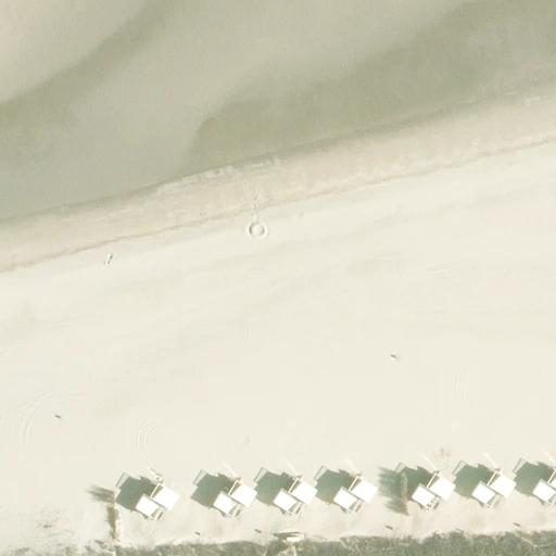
[(555,467),(548,480),(540,476),(530,493),(552,505),(555,497),(555,467)]
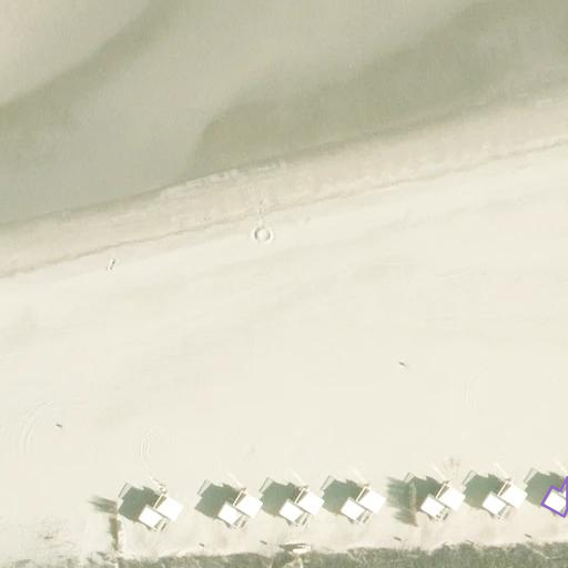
[(526,493),(505,480),(497,494),(488,489),(478,507),(500,519),(509,505),(517,509),(526,493)]
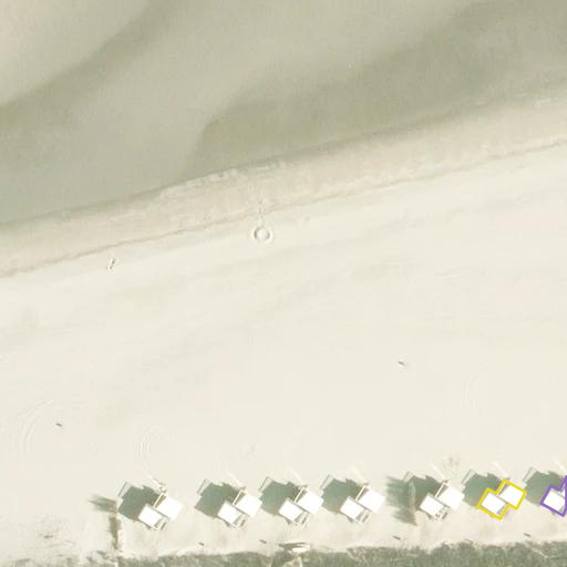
[(463,495),(442,483),(433,496),(425,492),(415,509),(437,522),(446,507),(453,512),(463,495)]
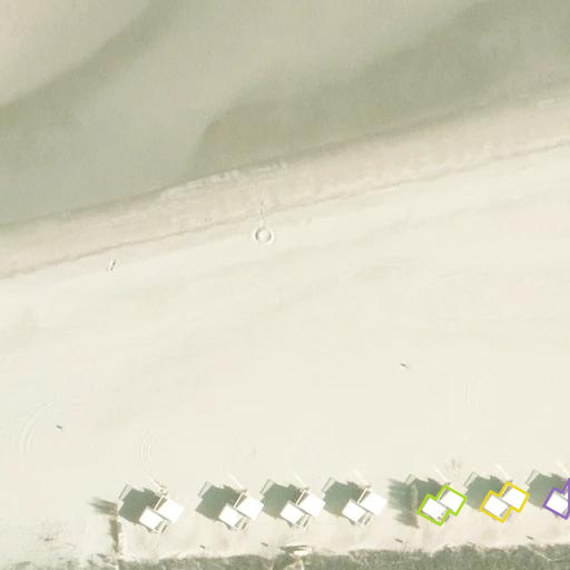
[(387,500),(365,488),(357,502),(350,497),(338,514),(361,527),(370,512),(377,517),(387,500)]
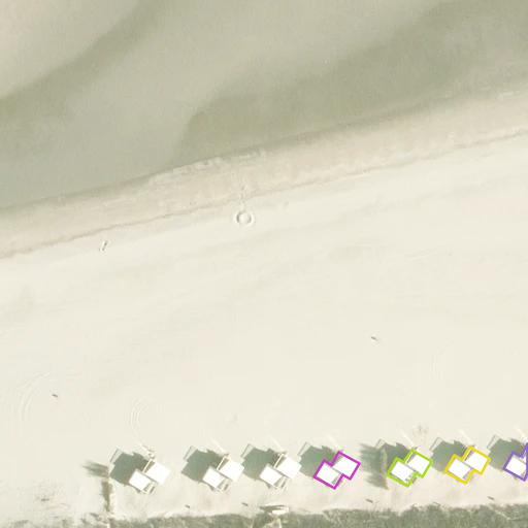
[(301,465),(281,453),(273,466),(266,462),(257,477),(277,490),(285,476),(292,481),(301,465)]
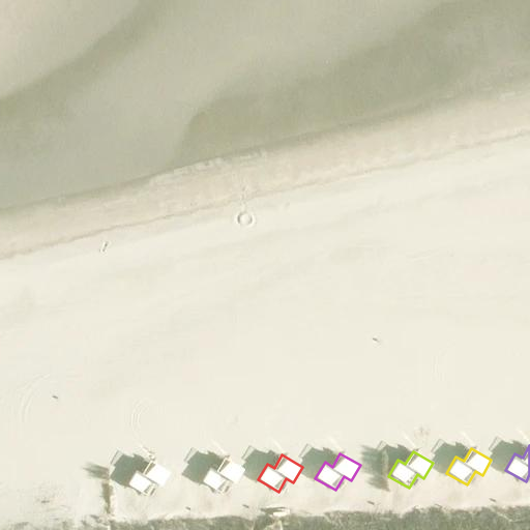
[(245,468),(225,457),(217,469),(210,465),(201,480),(221,493),(229,479),(236,483),(245,468)]
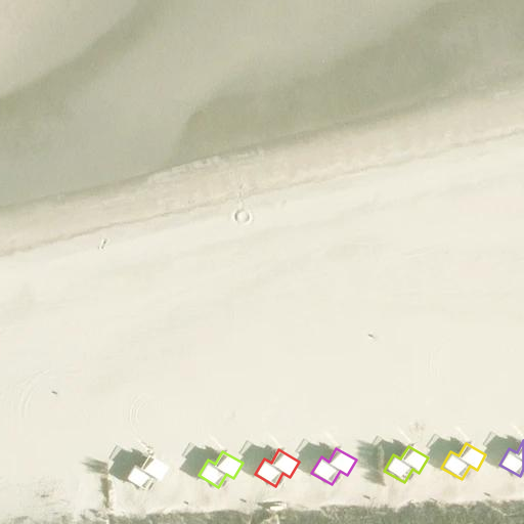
[(169,467),(149,454),(142,468),(134,463),(125,479),(145,491),(154,478),(161,482),(169,467)]
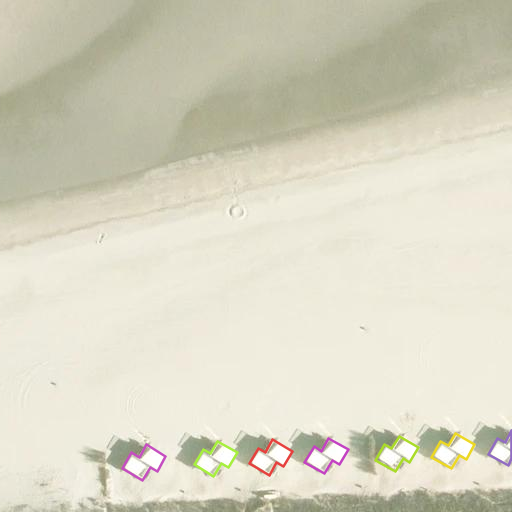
[(109,457),(90,446),(83,458),(75,454),(66,470),(86,481),(94,468),(101,472),(109,457)]
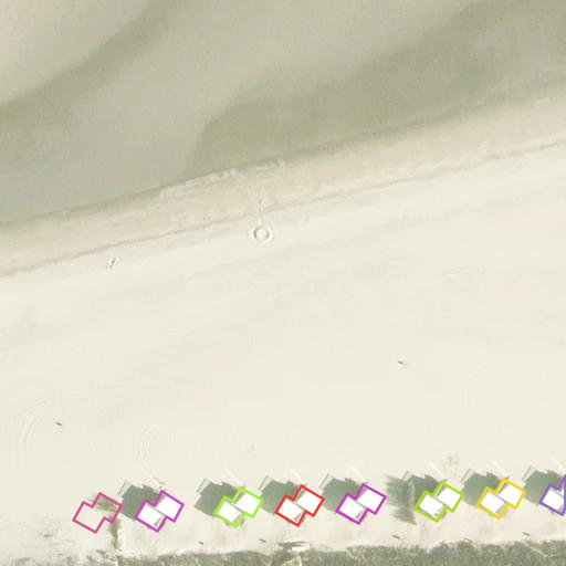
[(60,509),(38,495),(30,510),(22,504),(12,522),(34,535),(42,520),(50,524),(60,509)]
